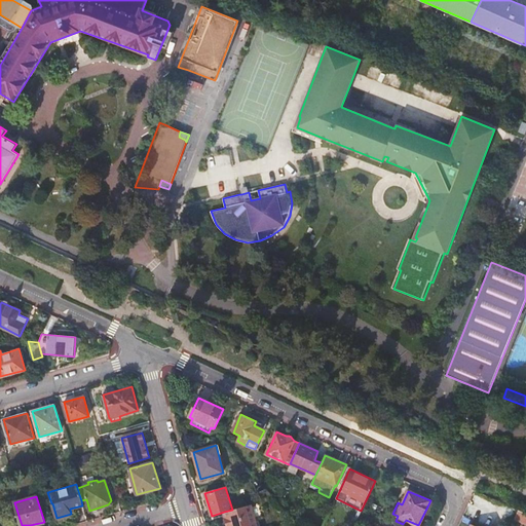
[(20,519),(14,502),(9,503),(14,520),(20,519)]
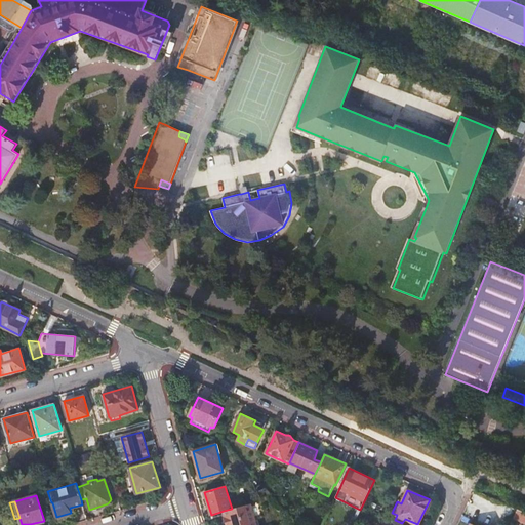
[(255,524),(250,503),(232,509),(224,511),(227,524),(255,524)]
